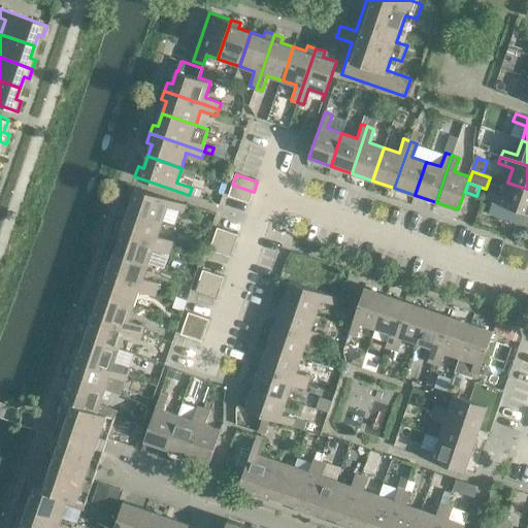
[(527,189),(507,183),(502,197),(489,193),(486,200),(527,213),(527,189)]
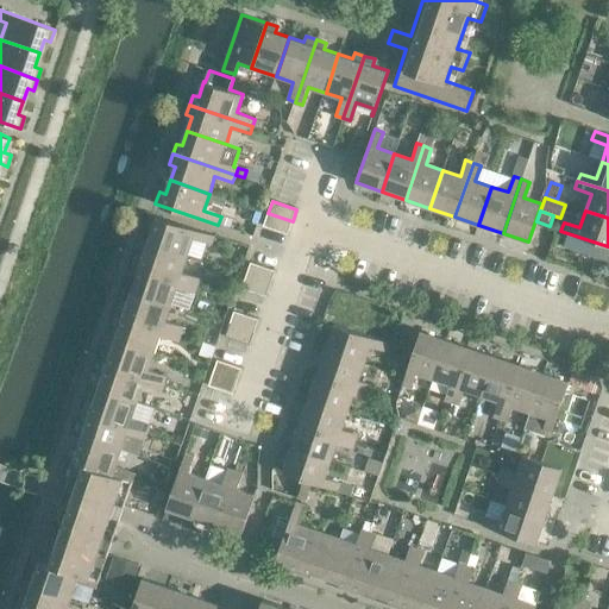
[(293,221),(268,213),(263,226),(288,234),(293,221)]
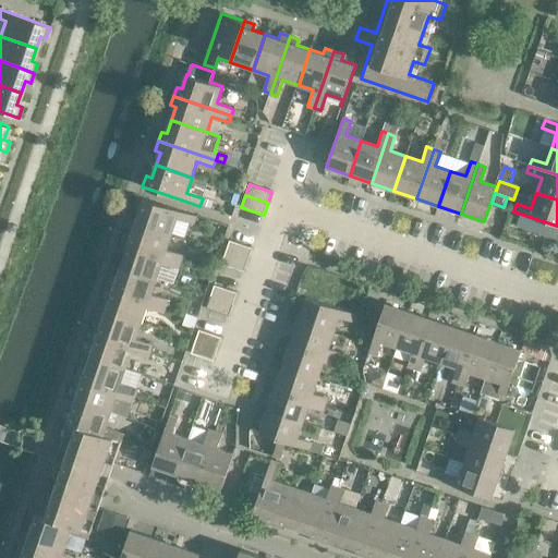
[(196,217),(138,196),(134,207),(141,209),(136,222),(171,234),(177,219),(193,225),(196,217)]
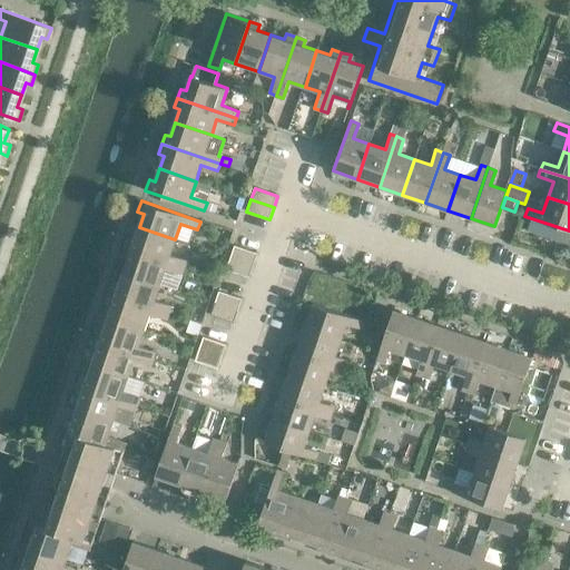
[(204,210),(214,214),(217,206),(207,203),(204,210)]
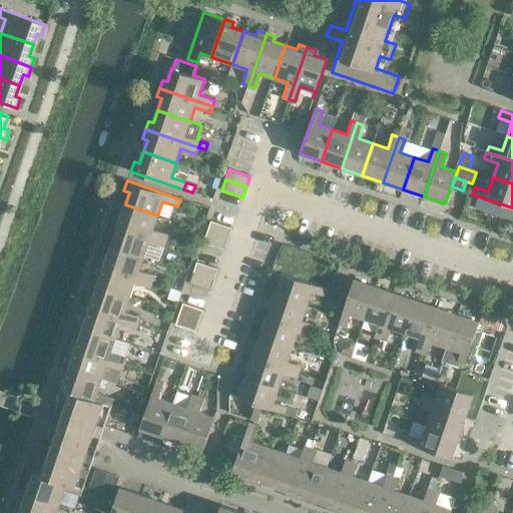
[(157,215),(125,204),(121,216),(115,214),(112,222),(165,241),(168,235),(152,229),(157,215)]
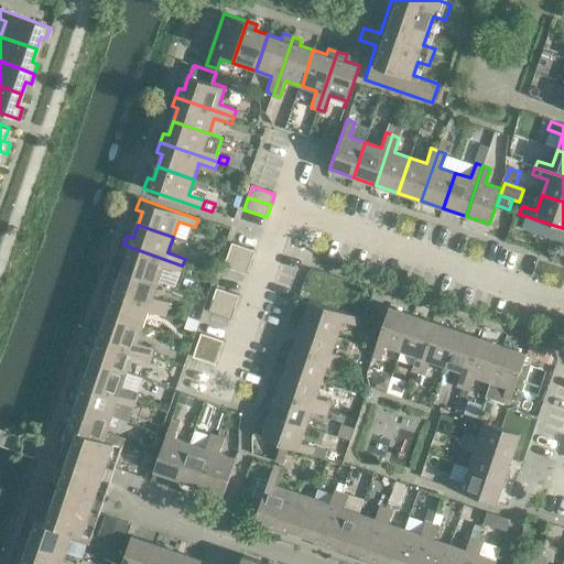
[(255,251),(232,243),(228,256),(251,262),(255,251)]
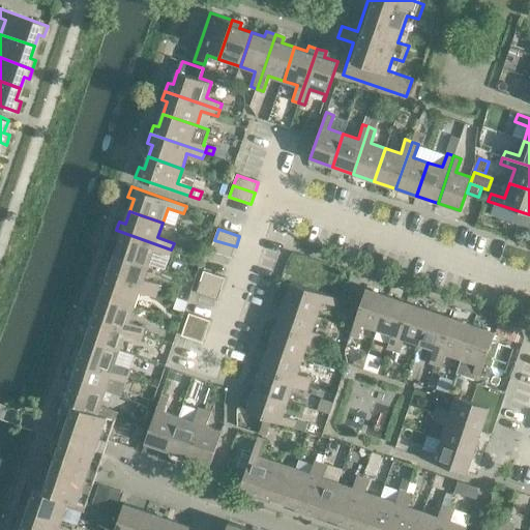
[(171,249),(116,230),(114,239),(119,241),(115,254),(148,265),(153,251),(169,256),(171,249)]
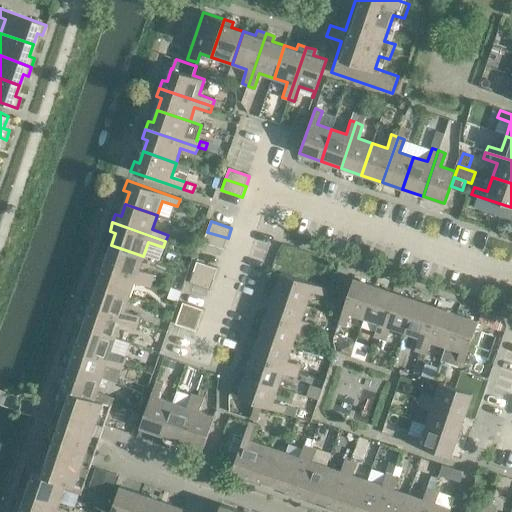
[(228,238),(207,232),(204,242),(224,249),(228,238)]
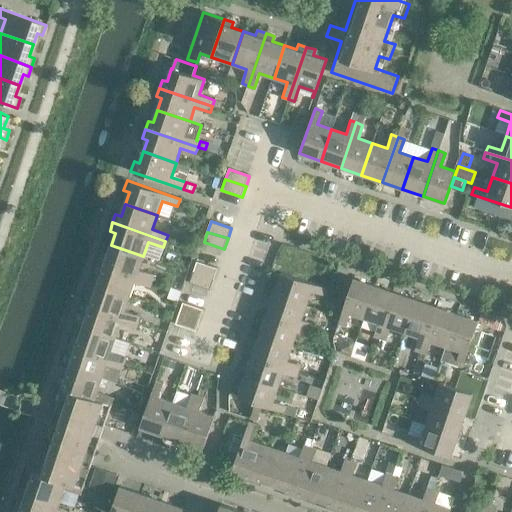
[(143,256),(111,245),(107,257),(101,255),(99,263),(152,282),(154,276),(138,271),(143,256)]
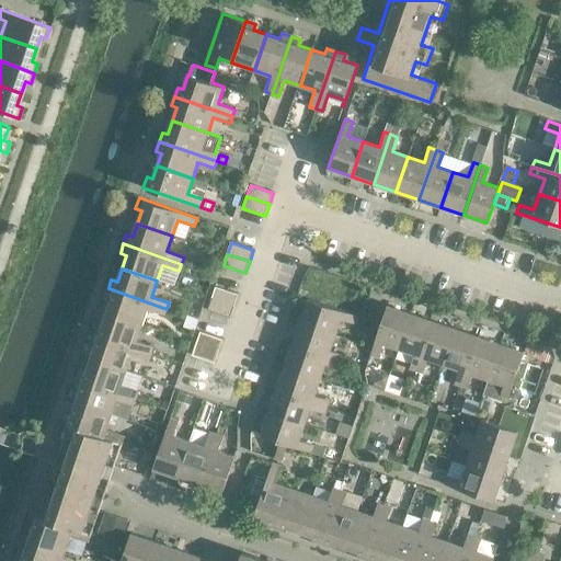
[(238,295),(216,287),(212,299),(235,307),(238,295)]
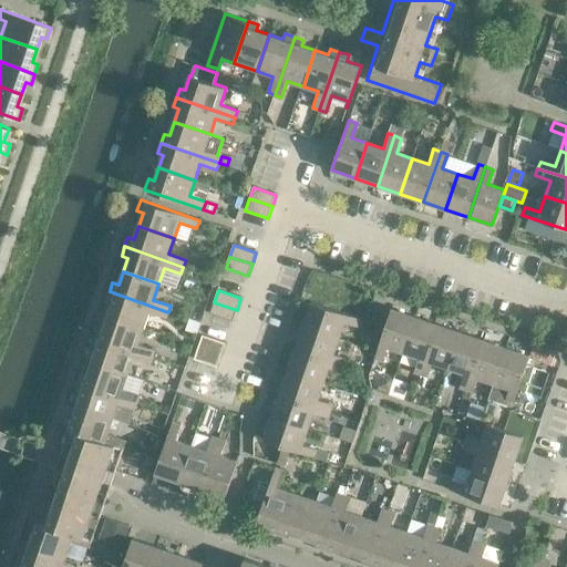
[(168,312),(110,291),(106,301),(112,303),(107,317),(143,329),(148,313),(165,319),(168,312)]
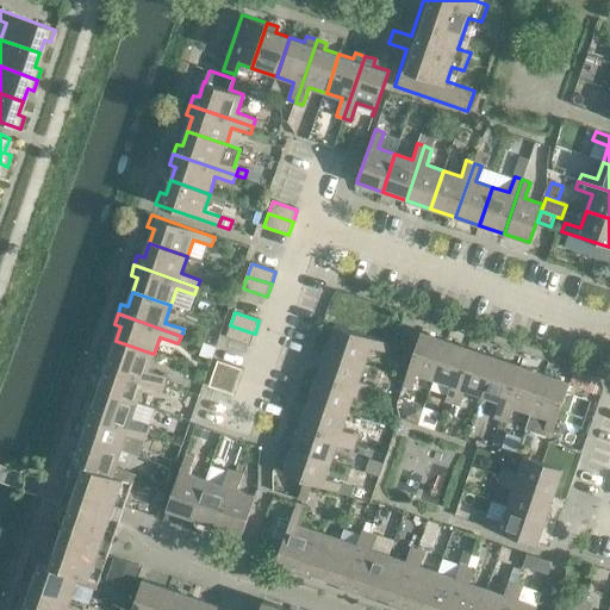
[(255,334),(230,325),(225,338),(250,347),(255,334)]
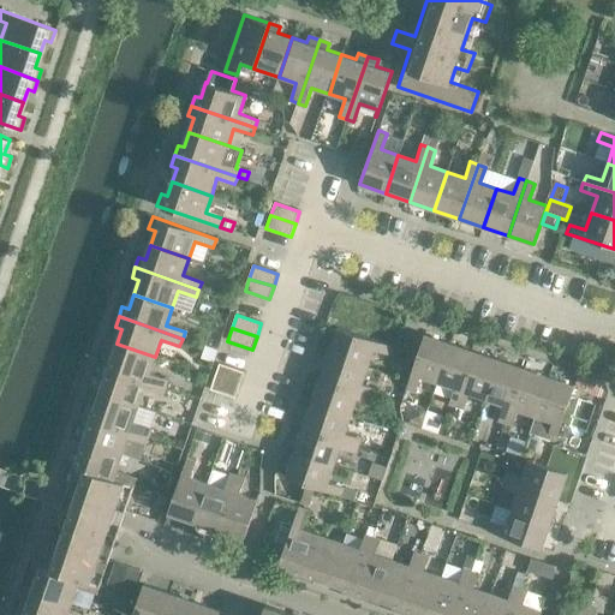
[(338,328),(328,354),(368,368),(374,350),(389,356),(392,346),(338,328)]
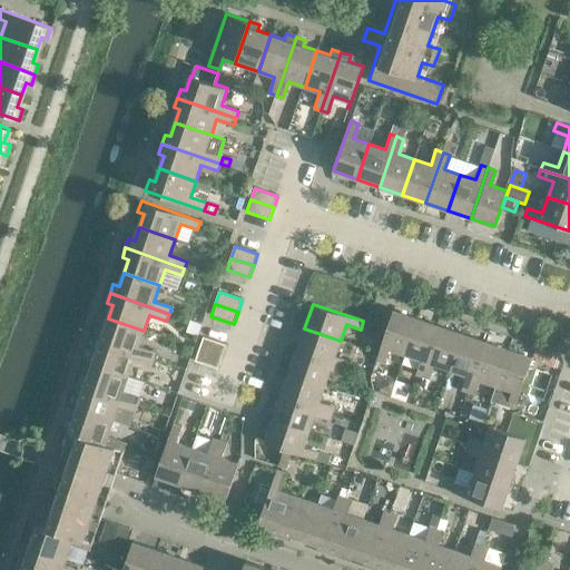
[(390,350),(405,355),(418,318),(393,310),(375,361),(384,364),(390,350)]
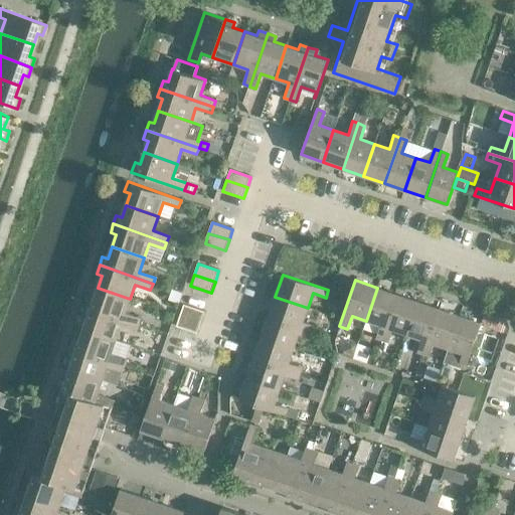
[(130,299),(98,288),(94,300),(88,298),(86,307),(139,325),(141,319),(125,314),(130,299)]
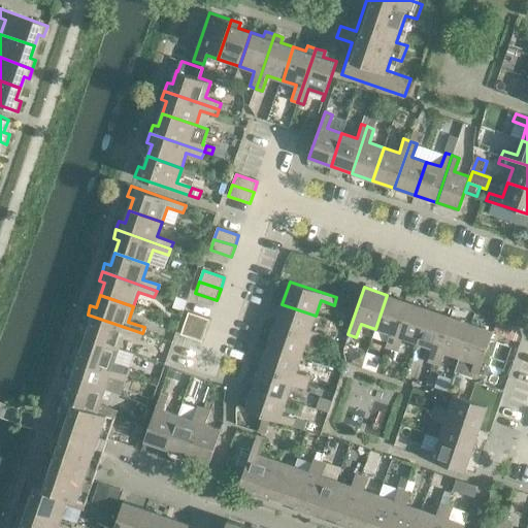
[(407,302),(387,295),(375,329),(390,333),(385,347),(392,350),(407,302)]
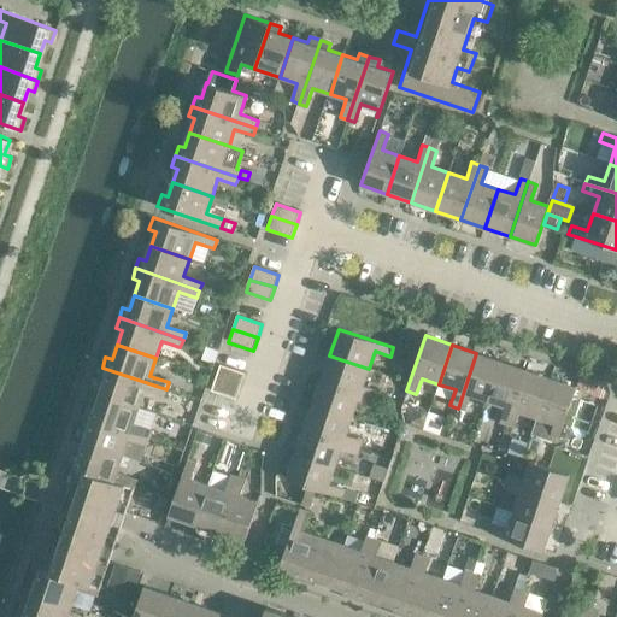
[(501,362),(476,353),(458,409),(465,411),(470,395),(488,400),(501,362)]
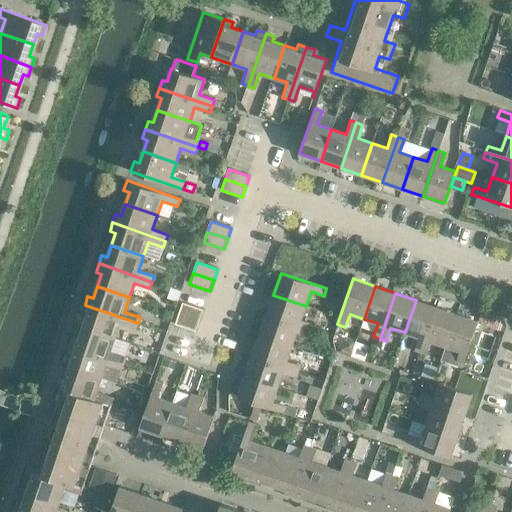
[(306,306),(273,295),(267,315),(312,330),(314,324),(301,320),(306,306)]
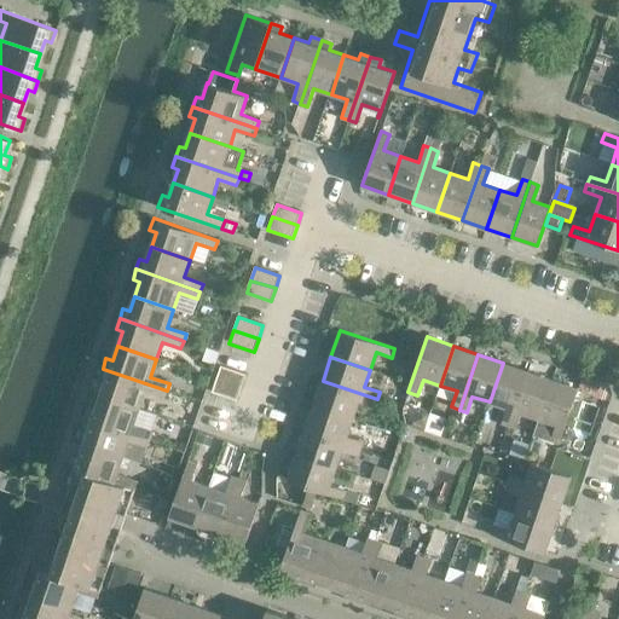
[(527,371),(503,363),(490,401),(507,408),(501,423),(508,426),(527,371)]
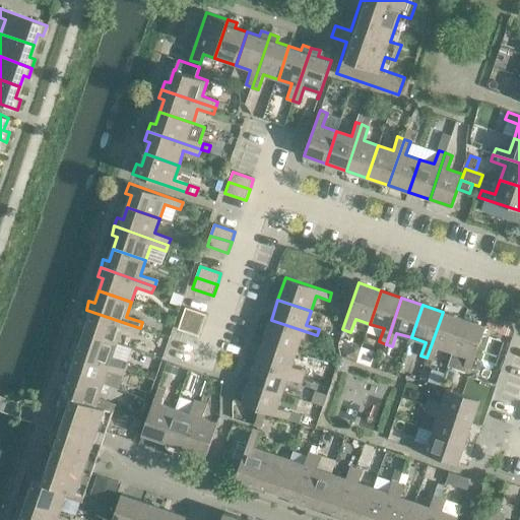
[(206,315),(186,308),(182,319),(203,326),(206,315)]
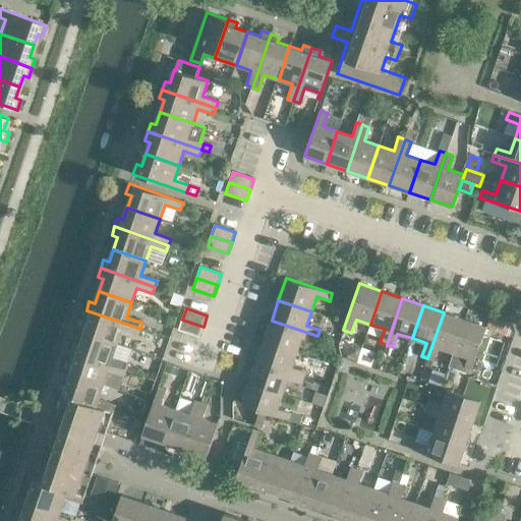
[(140,329),(87,310),(83,319),(89,321),(84,333),(117,345),(122,330),(138,336),(140,329)]
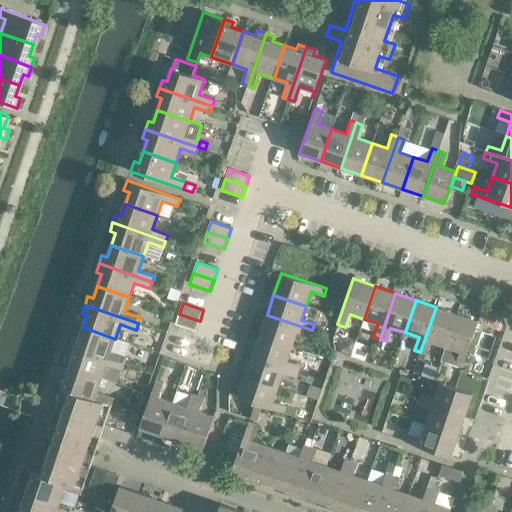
[(457,314),(436,307),(420,352),(427,355),(431,341),(446,346),(457,314)]
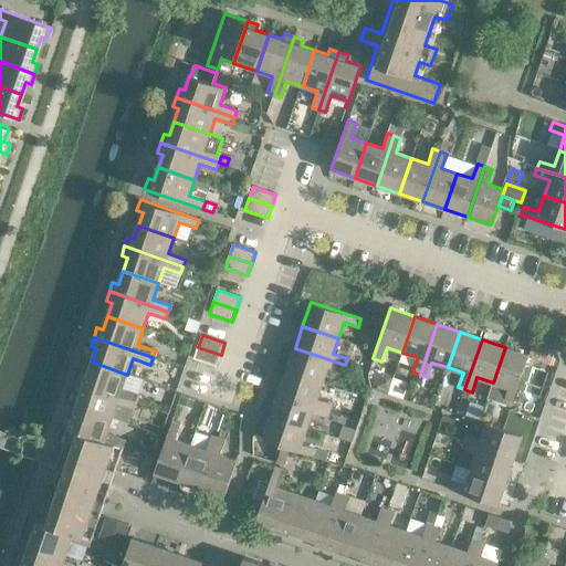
[(221,355),(198,347),(194,359),(217,367),(221,355)]
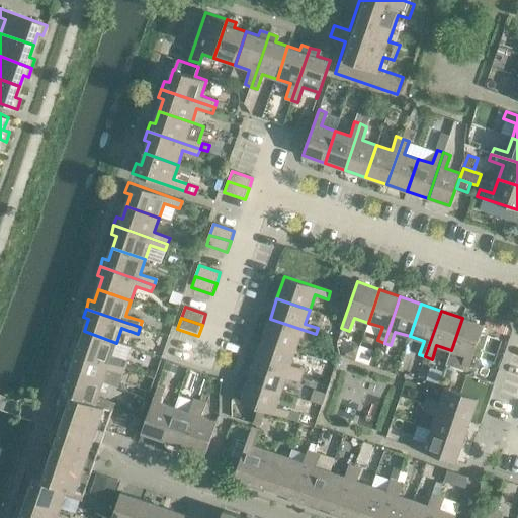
[(484,326),(462,318),(451,350),(465,355),(460,369),(468,371),(484,326)]
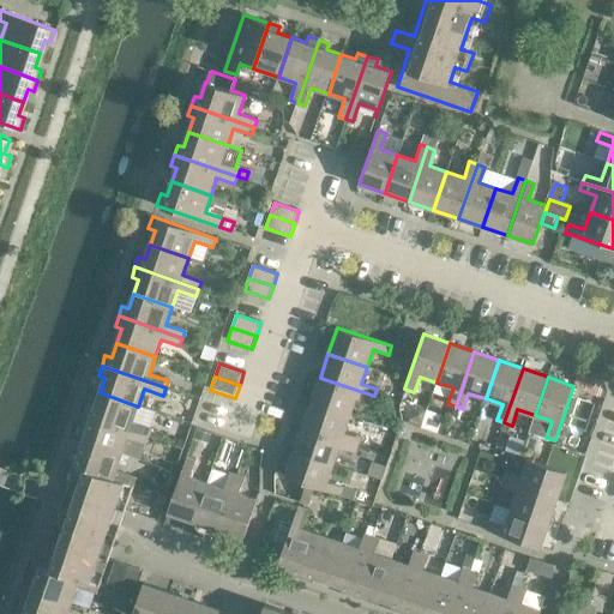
[(584,377),(579,390),(597,396),(602,383),(584,377)]
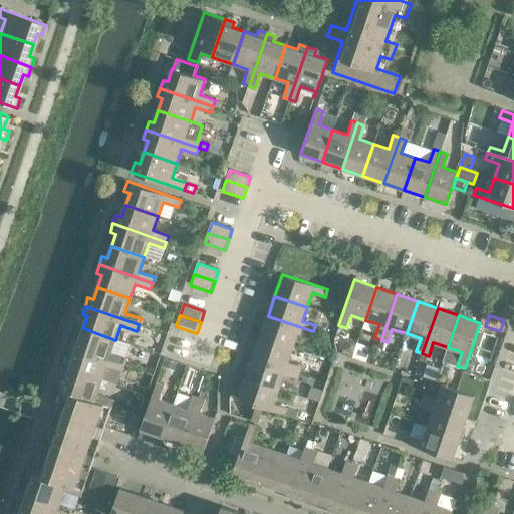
[(313,331),(268,316),(261,336),(293,347),(298,333),(311,337),(313,331)]
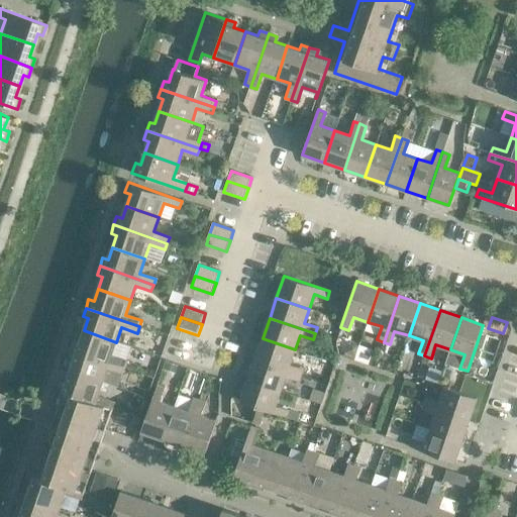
[(116,342),(84,330),(80,342),(75,340),(72,349),(125,368),(127,362),(111,356),(116,342)]
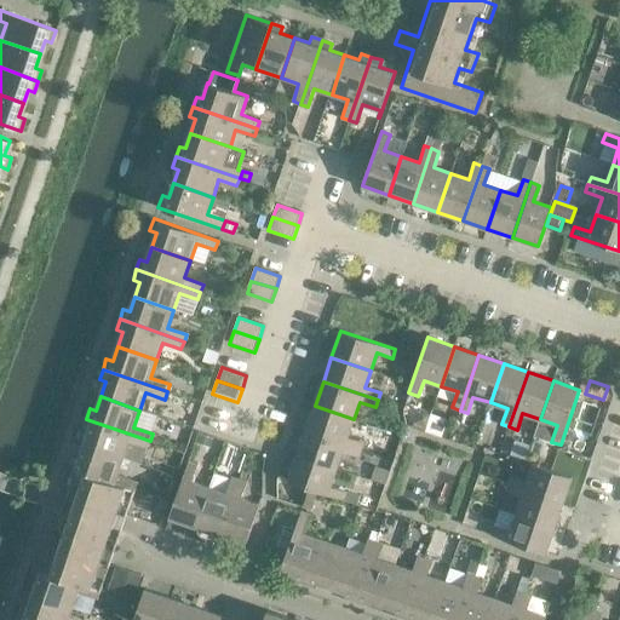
[(354,419),(315,406),(306,431),(361,451),(363,442),(348,437),(354,419)]
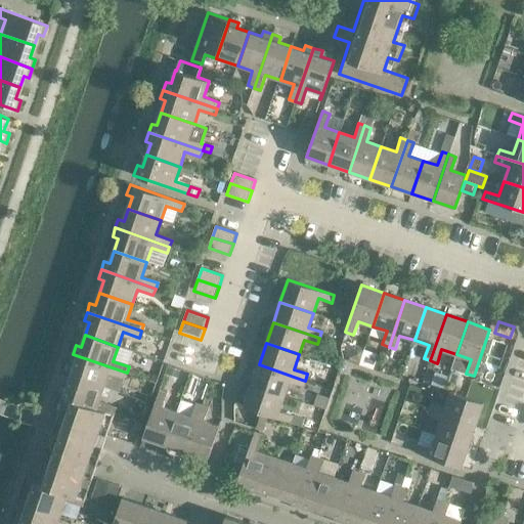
[(357,347),(352,350),(349,360),(359,363),(364,349),(357,347)]
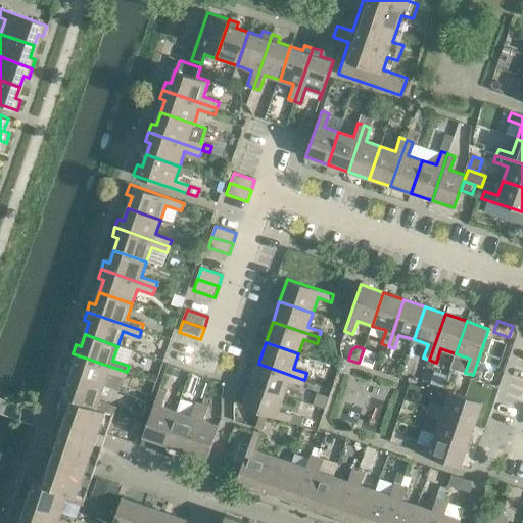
[(364,348),(360,363),(372,367),(377,353),(364,348)]
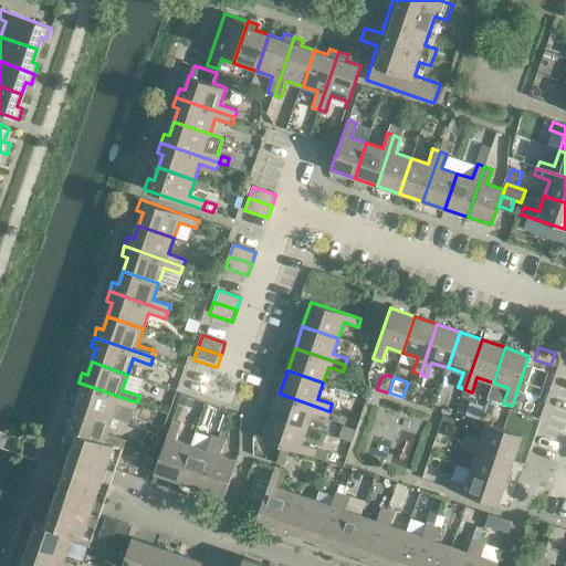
[(137,402),(79,383),(75,391),(81,394),(76,407),(112,419),(117,404),(135,410),(137,402)]
